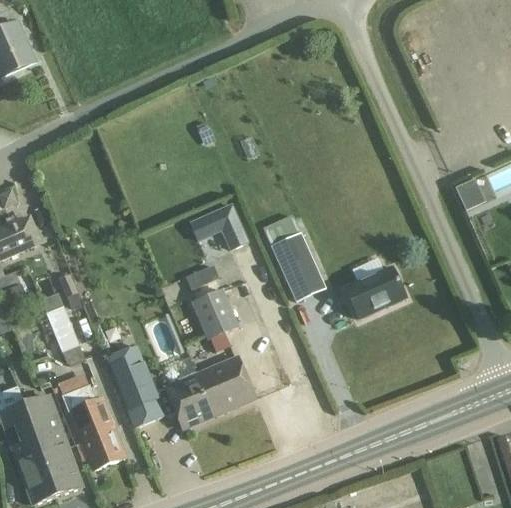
[(19,20),(0,28),(0,72),(2,76),(37,60),(19,20)]
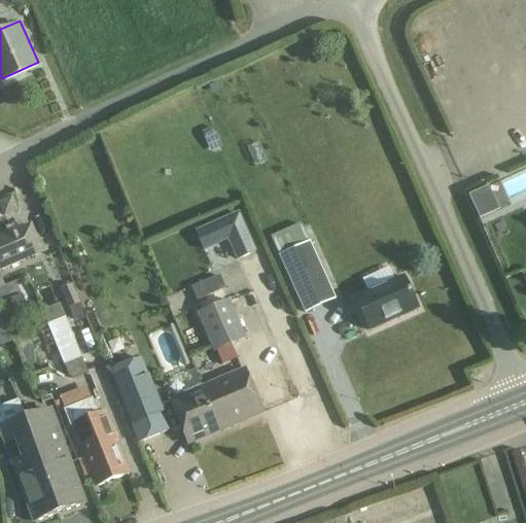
[(239,210),(198,229),(205,246),(230,235),(239,255),(256,248),(239,210)]
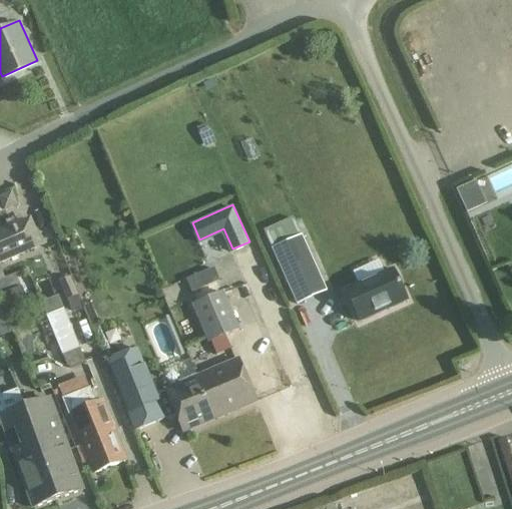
[(327,288),(304,232),(296,213),(266,226),(298,301),(327,288)]
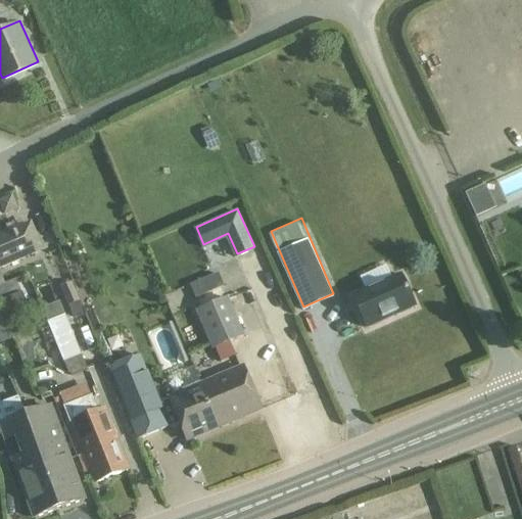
[(0,265),(36,249),(25,222),(0,231),(0,265)]
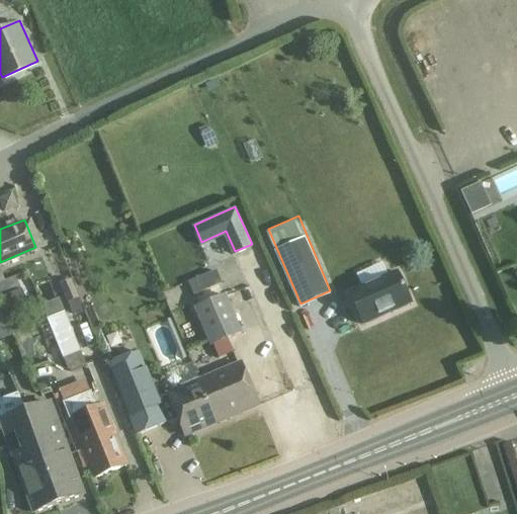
[(212,343),(242,330),(214,266),(186,277),(196,304),(195,305),(212,343)]
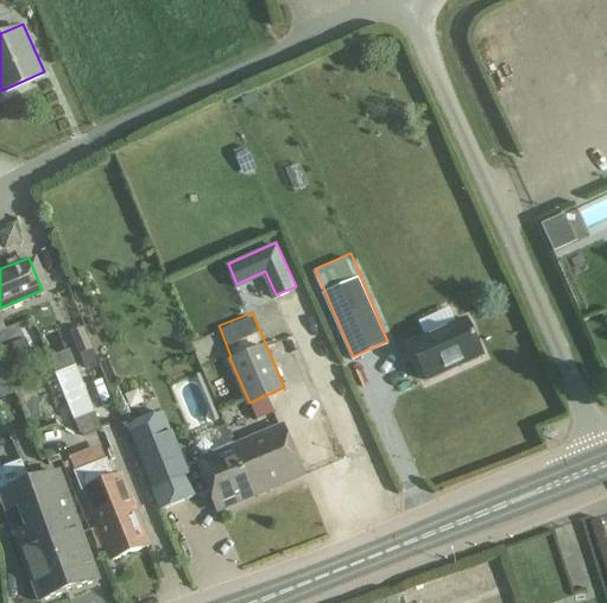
[(484,351),(467,315),(411,341),(428,378),(484,351)]
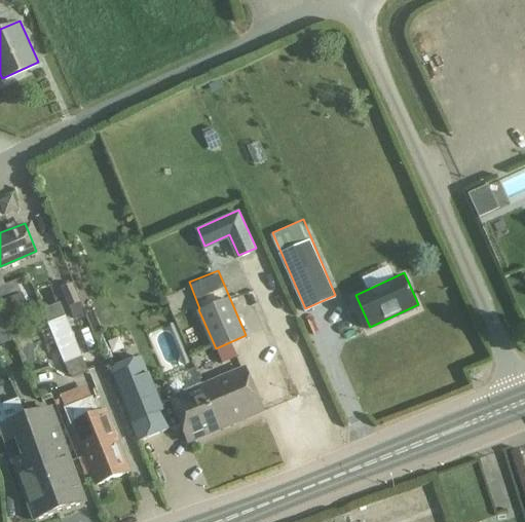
[(17,277),(0,285),(0,296),(22,287),(17,277)]
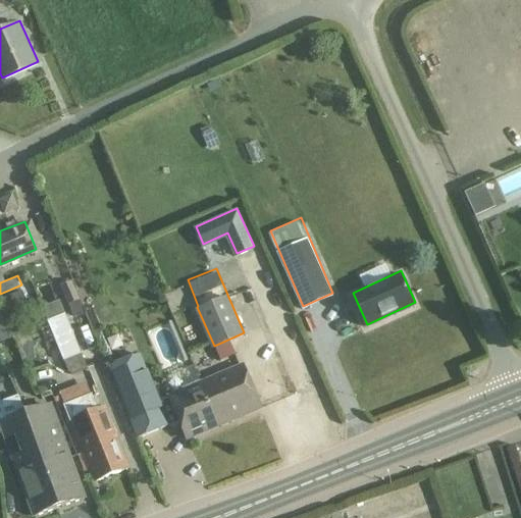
[(0,303),(7,321),(29,312),(19,291),(0,299),(0,303)]
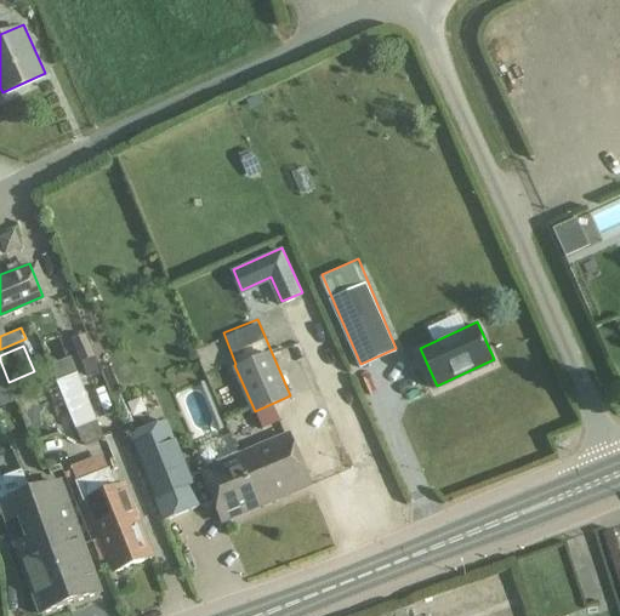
[(0,364),(0,401),(1,404),(15,399),(9,383),(0,364)]
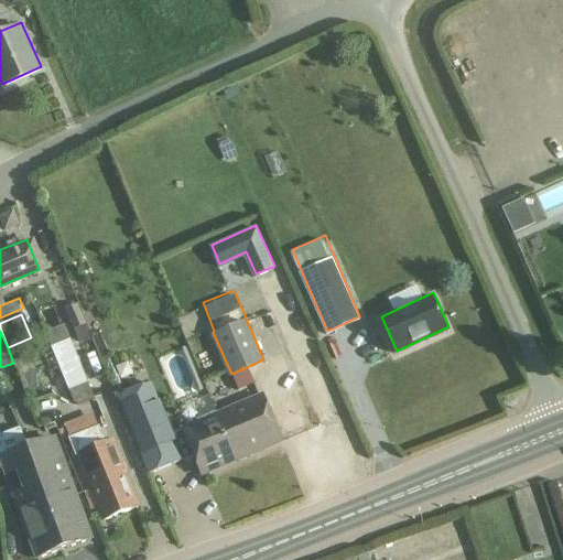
[(68,333),(49,341),(65,386),(86,378),(68,333)]
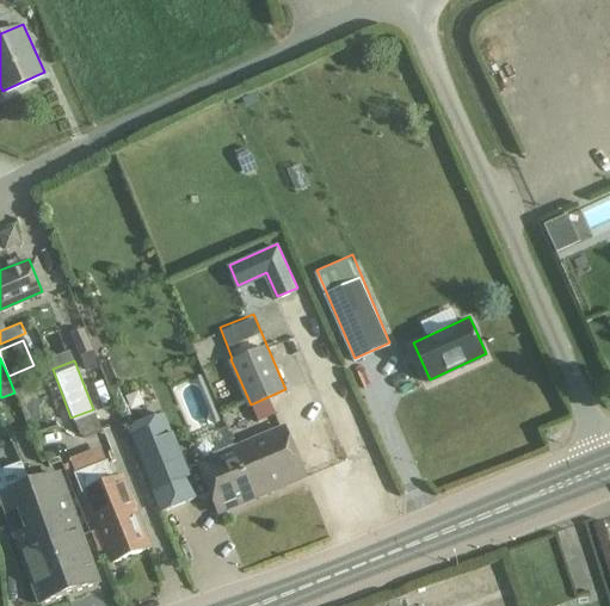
[(203,370),(177,378),(192,427),(220,418),(203,370)]
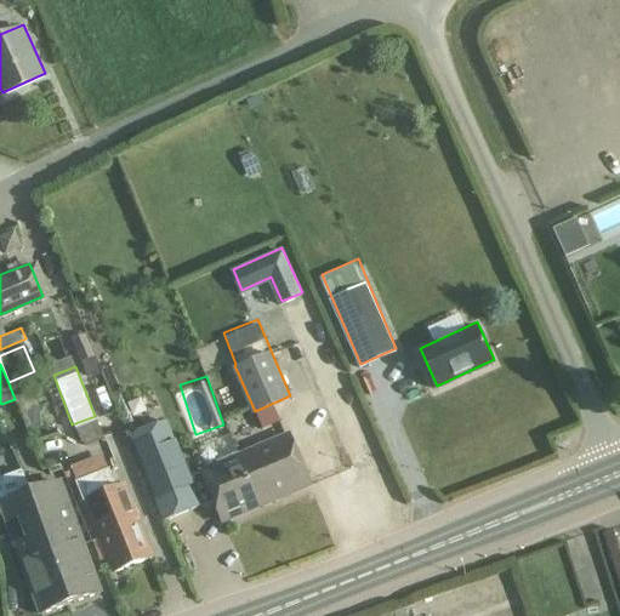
[(200,503),(188,474),(166,418),(130,433),(164,517),(200,503)]
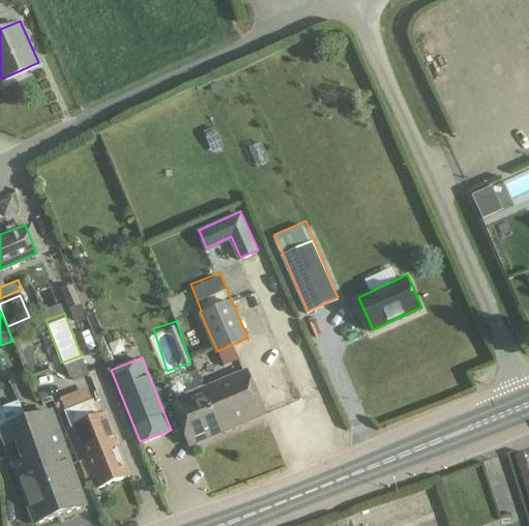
[(206,385),(224,429),(265,411),(246,368),(206,385)]
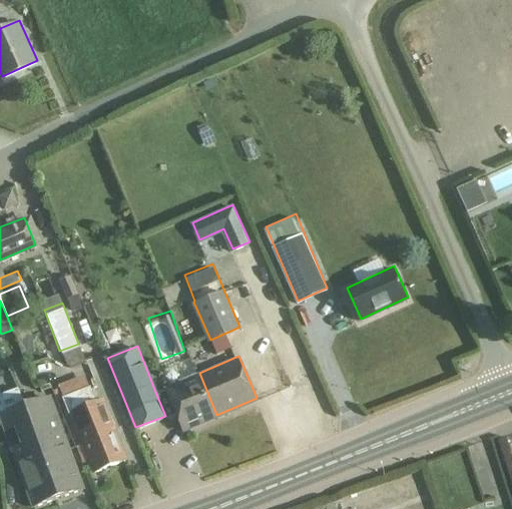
[(155,392),(165,416),(176,411),(184,428),(216,415),(199,373),(155,392)]
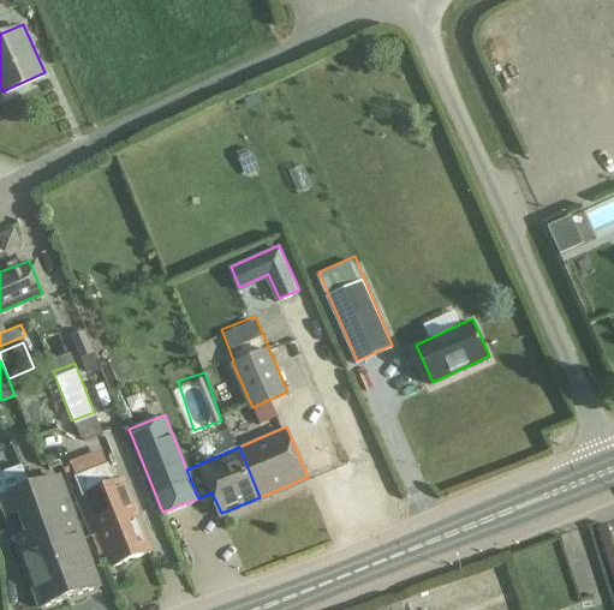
[(108,461),(77,473),(84,490),(85,494),(113,563),(153,548),(125,478),(117,482),(108,461)]
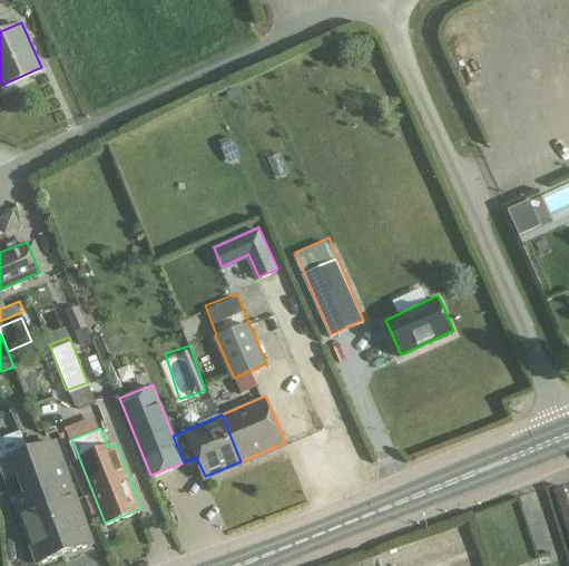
[(57,439),(28,449),(65,552),(94,542),(57,439)]
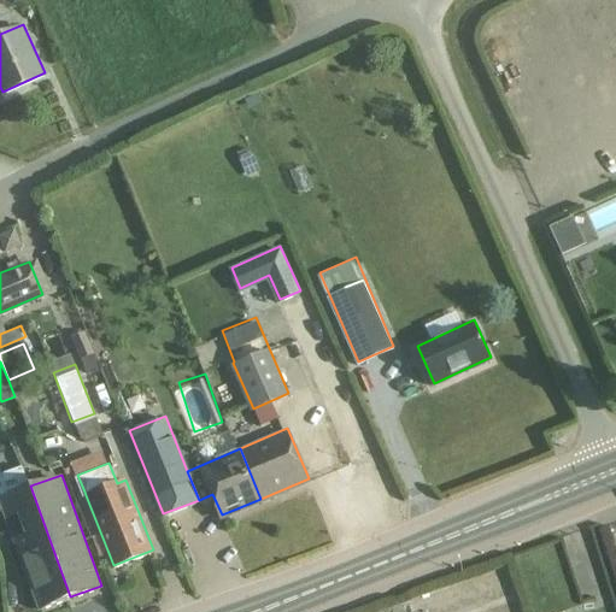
[(30,486),(0,495),(0,501),(6,517),(15,513),(22,535),(15,537),(40,607),(70,596),(30,486)]
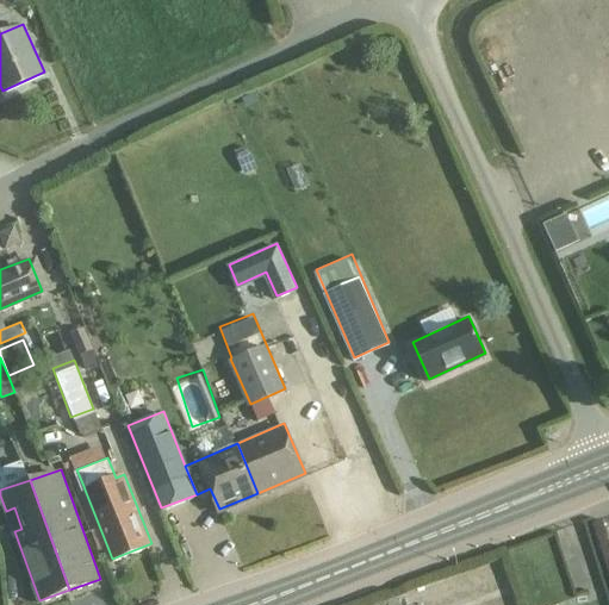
[(517,604),(503,556),(402,588),(406,604),(517,604)]
